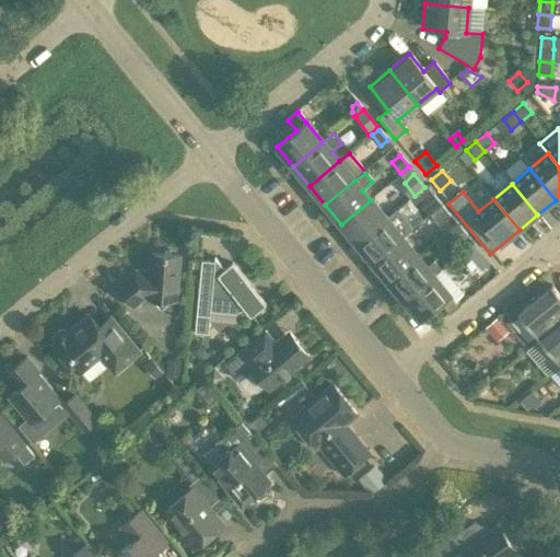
[(421,206),(429,216),(441,206),(433,196),(421,206)]
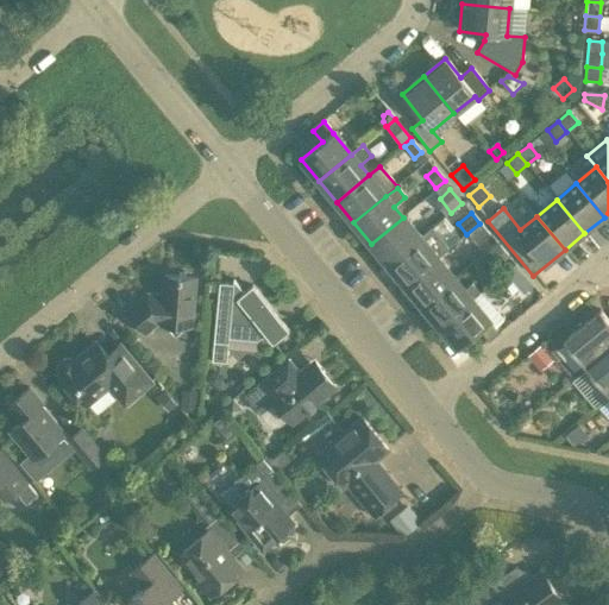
[(403,218),(371,244),(388,265),(420,238),(403,218)]
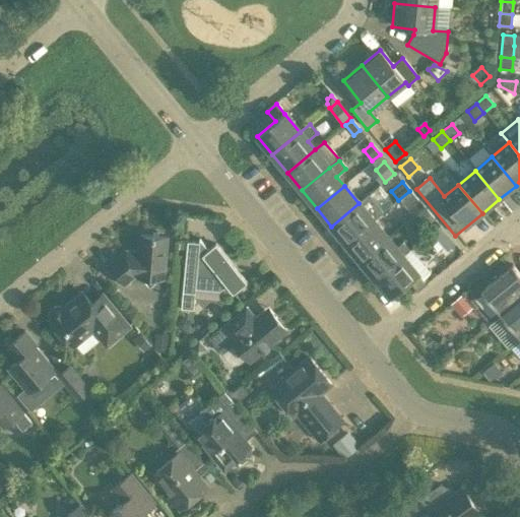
[(399,201),(407,210),(418,201),(410,192),(399,201)]
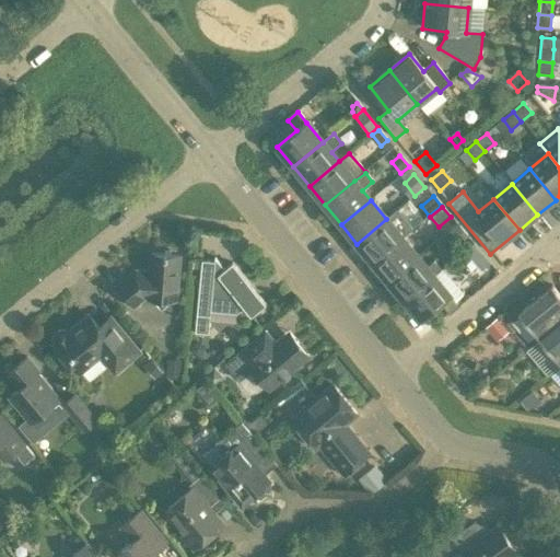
[(386,219),(357,244),(373,263),(403,239),(412,230),(397,210),(386,219)]
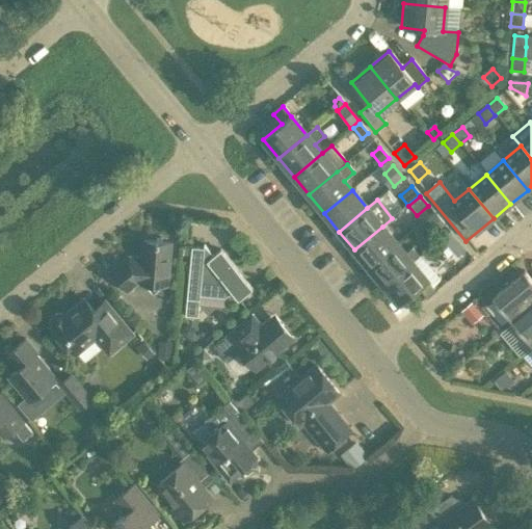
[(440,231),(445,226),(435,214),(430,219),(440,231)]
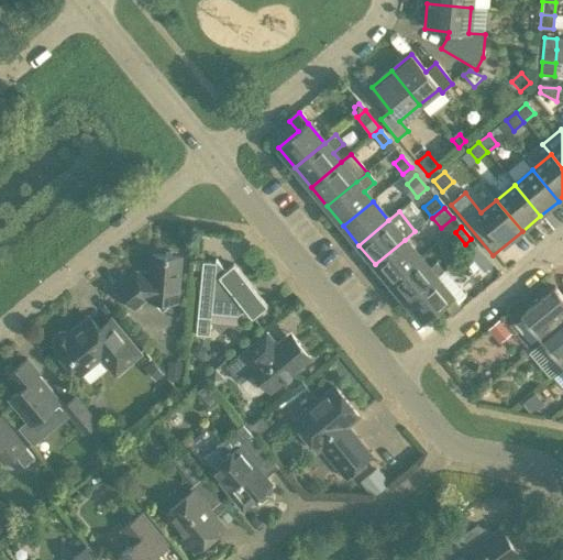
[(405,240),(375,264),(390,284),(420,259),(405,240)]
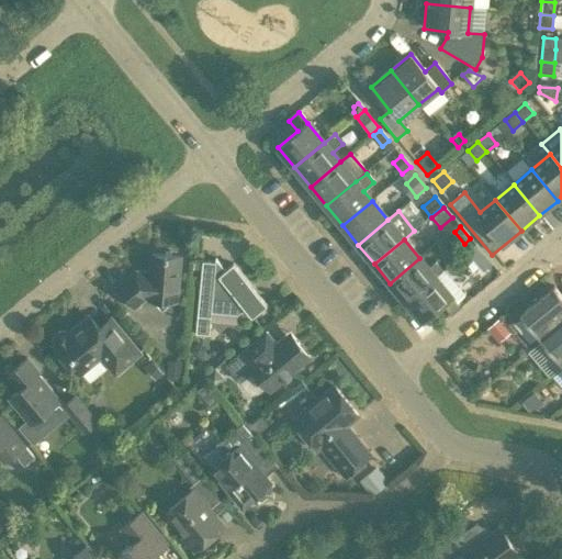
[(492,265),(475,245),(467,253),(483,272),(492,265)]
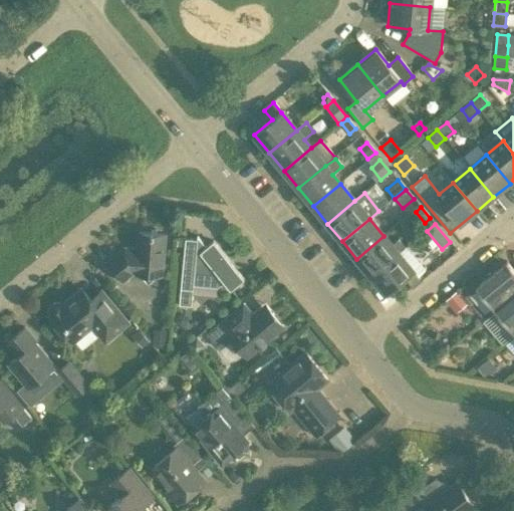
[(132,274),(161,277),(164,236),(140,234),(138,250),(123,249),(106,264),(122,282),(132,274)]
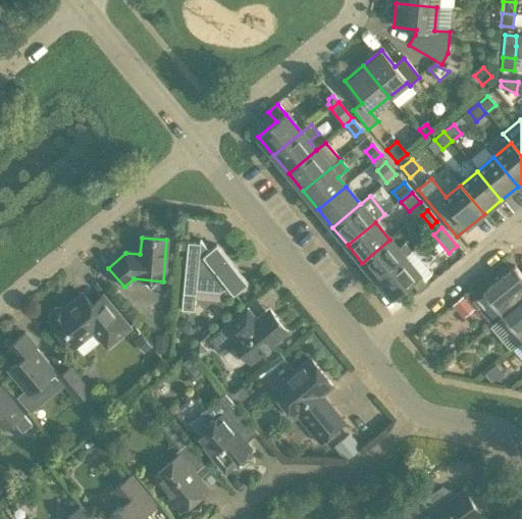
[(389,240),(362,263),(377,280),(405,258),(389,240)]
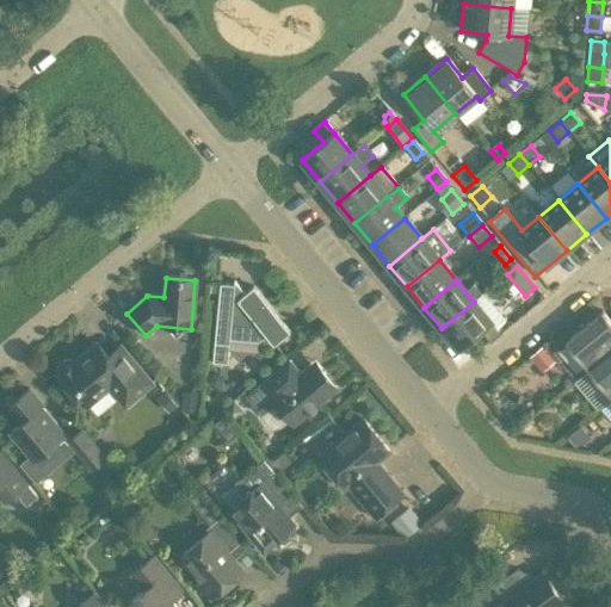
[(234,286),(220,285),(213,364),(227,365),(229,339),(258,341),(265,335),(273,346),(290,332),(253,287),(245,295),(234,283),(234,286)]
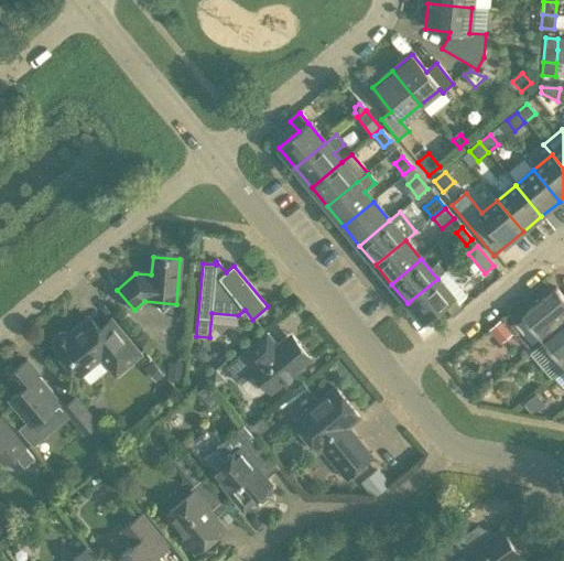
[(463,310),(454,299),(437,279),(408,303),(424,323),(444,306),(453,317),(463,310)]
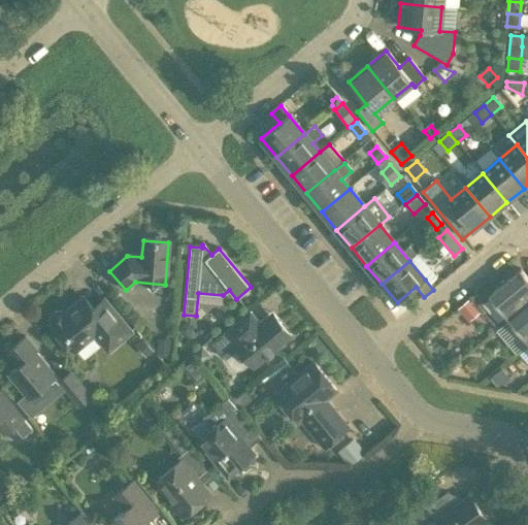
[(488,297),(508,322),(527,304),(527,280),(520,270),(488,297)]
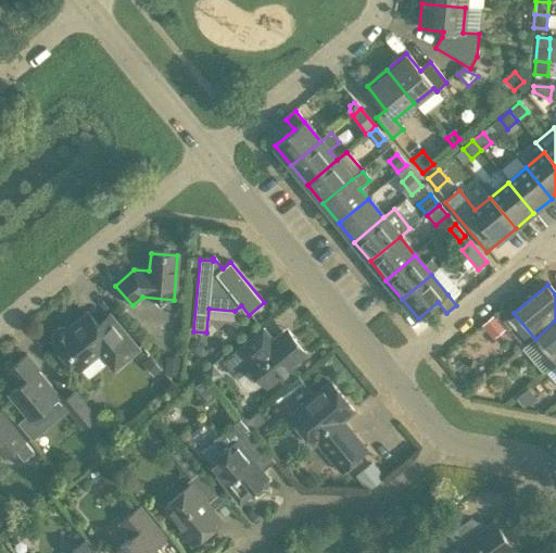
[(119,354),(126,362),(139,351),(111,317),(99,327),(88,314),(66,331),(64,328),(59,329),(54,332),(52,338),(54,341),(52,343),(77,373),(99,355),(106,364),(119,354)]
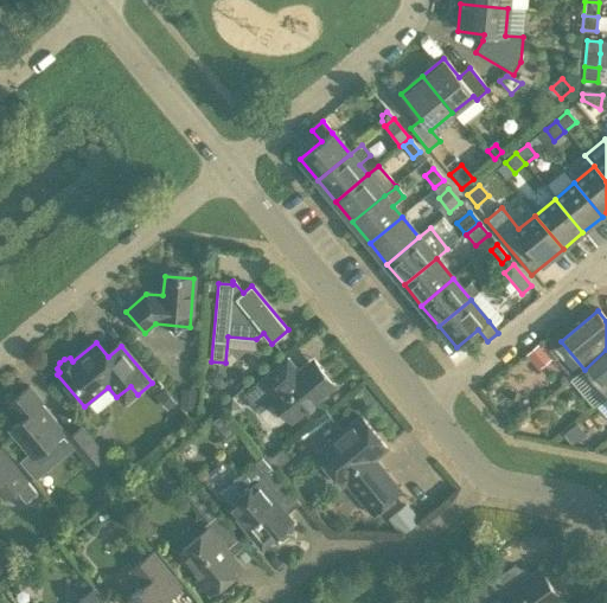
[(537,345),(526,354),(536,366),(547,357),(537,345)]
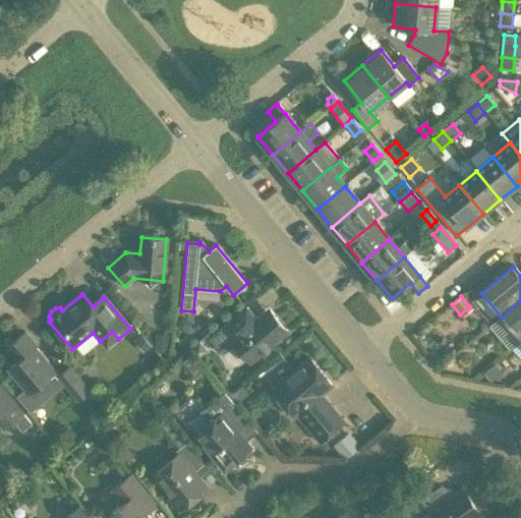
[(520,300),(502,318),(520,340),(520,300)]
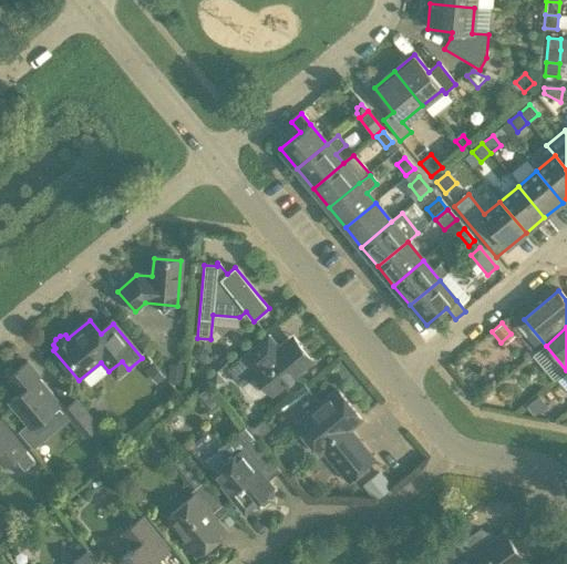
[(256,376),(271,397),(313,362),(292,337),(278,348),(268,336),(227,370),(241,387),(256,376)]
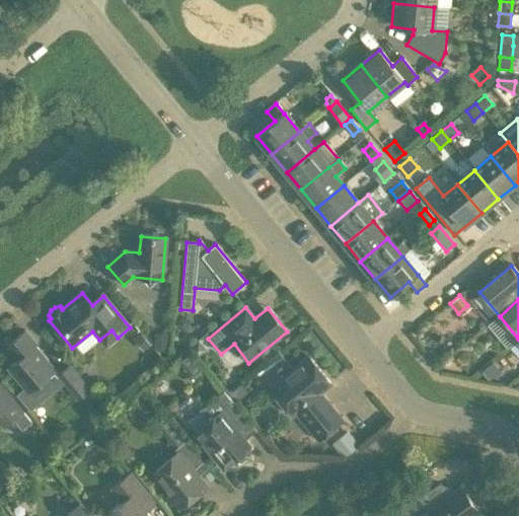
[(7,369),(28,393),(55,371),(34,348),(36,347),(24,333),(7,347),(17,360),(7,369)]
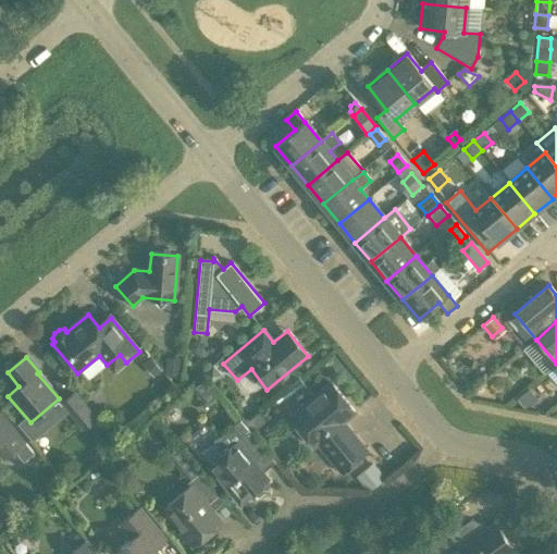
[(143,365),(155,379),(162,372),(151,358),(143,365)]
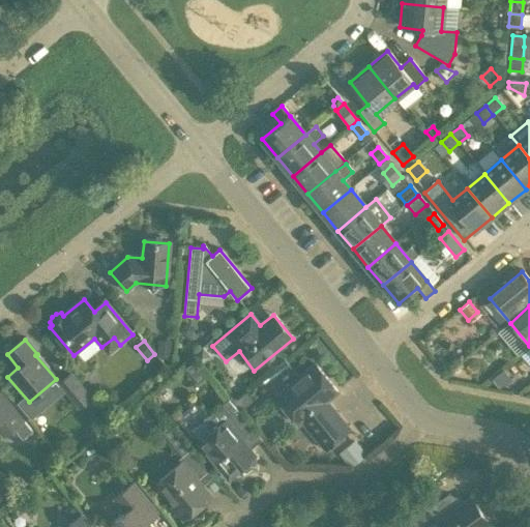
[(158,341),(157,356),(170,357),(171,342),(158,341)]
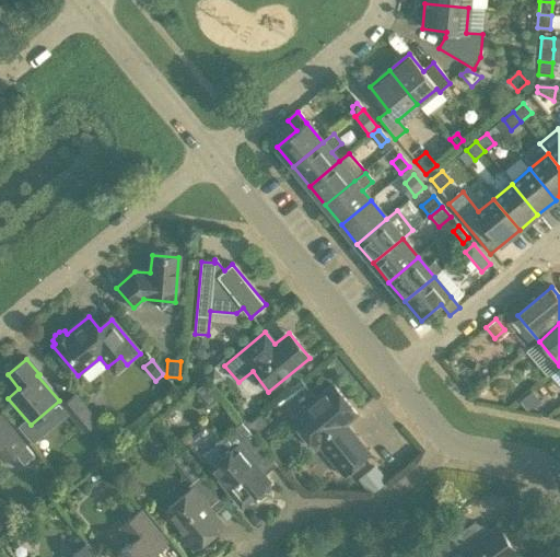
[(222,378),(214,369),(205,376),(212,386),(222,378)]
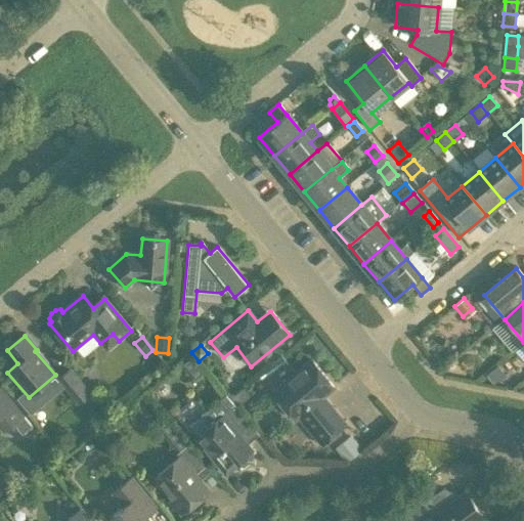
[(299,417),(321,444),(345,425),(322,397),(334,388),(311,361),(273,393),(296,420),(299,417)]
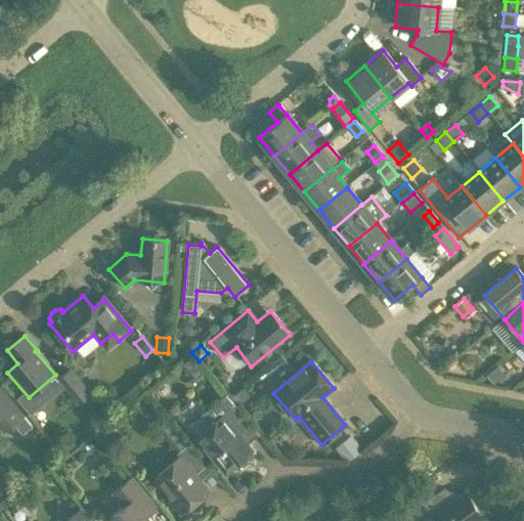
[(486,377),(493,386),(505,377),(497,367),(486,377)]
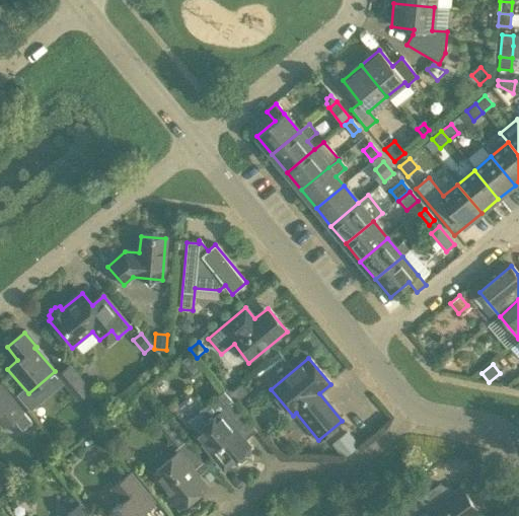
[(77,402),(90,391),(70,366),(56,377),(77,402)]
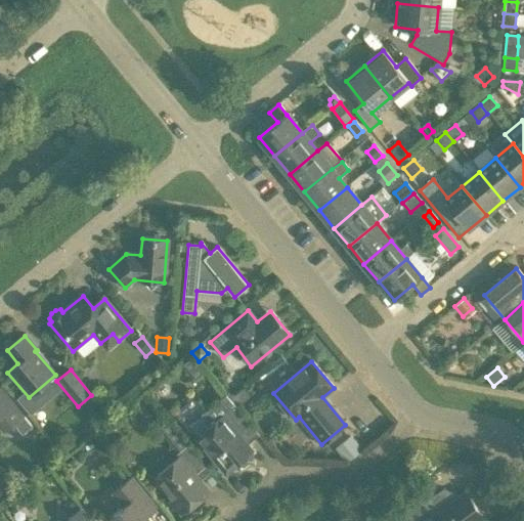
[(203,417),(189,427),(198,436),(197,436),(226,472),(244,473),(250,469),(251,450),(244,441),(247,438),(248,436),(255,430),(226,395),(202,416),(203,417)]
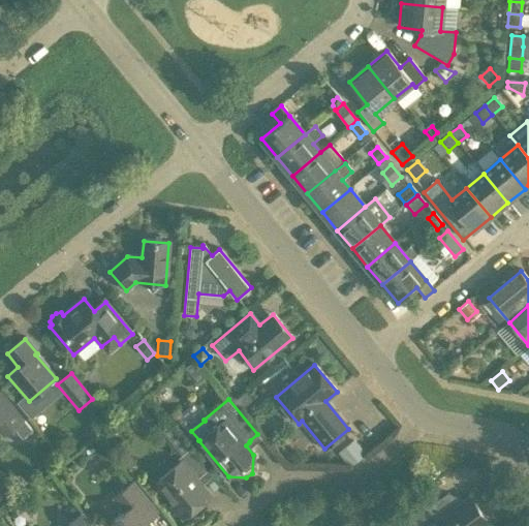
[(23,440),(32,432),(13,409),(3,416),(0,412),(0,432),(4,436),(12,429),(23,440)]
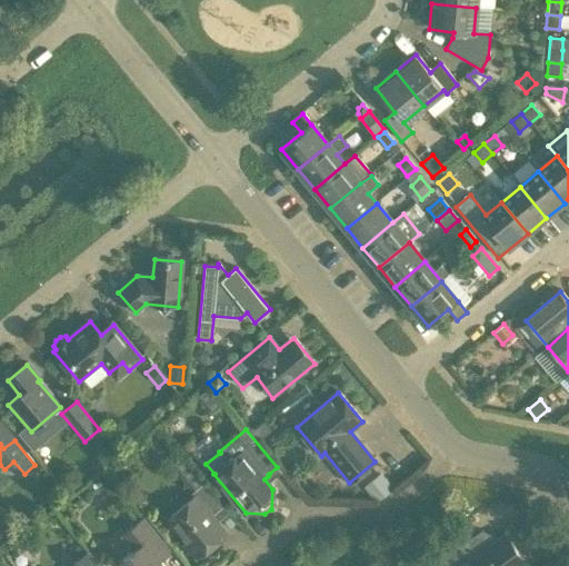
[(177,463),(171,467),(192,493),(192,494),(195,497),(168,519),(188,543),(185,545),(197,559),(227,534),(212,516),(223,507),(203,484),(176,449),(170,454),(177,463)]
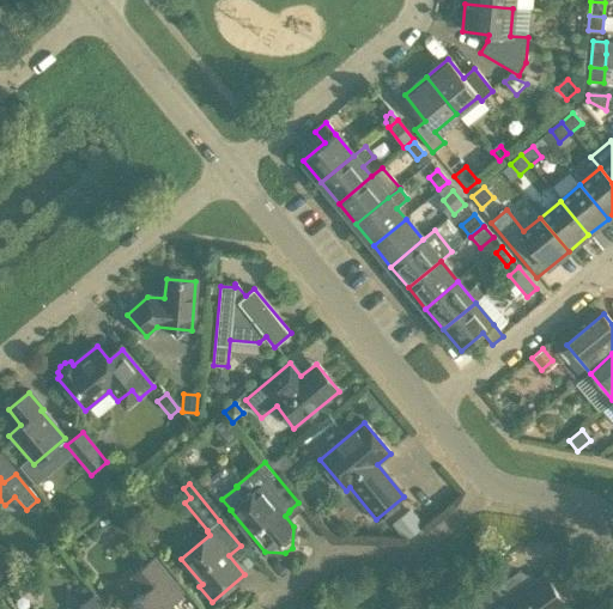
[(393,525),(405,542),(423,527),(410,511),(393,525)]
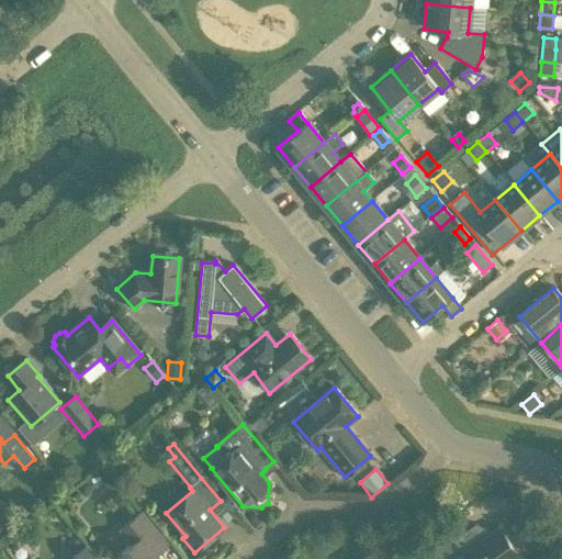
[(160,558),(150,546),(160,538),(141,514),(121,530),(133,545),(117,557),(119,558),(160,558)]
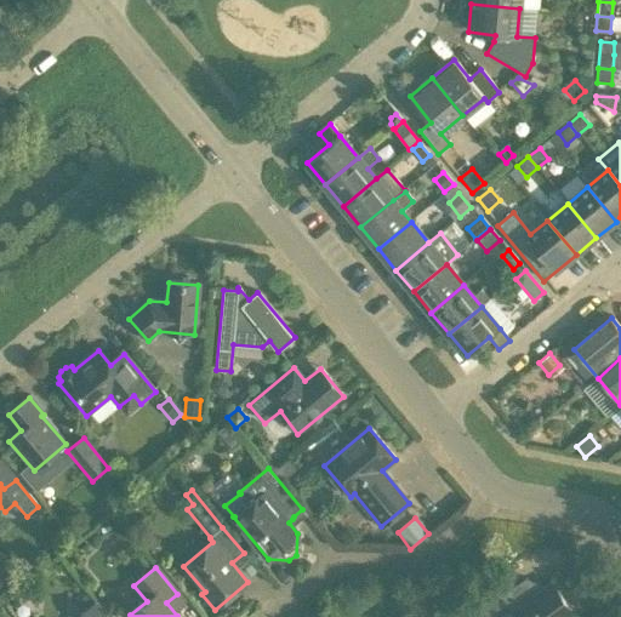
[(567,616),(573,612),(553,584),(546,589),(527,581),(484,610),(488,616),(567,616)]
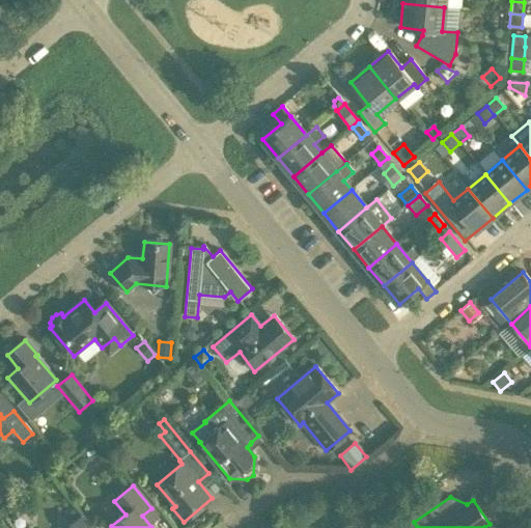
[(92,527),(83,516),(67,527),(92,527)]
